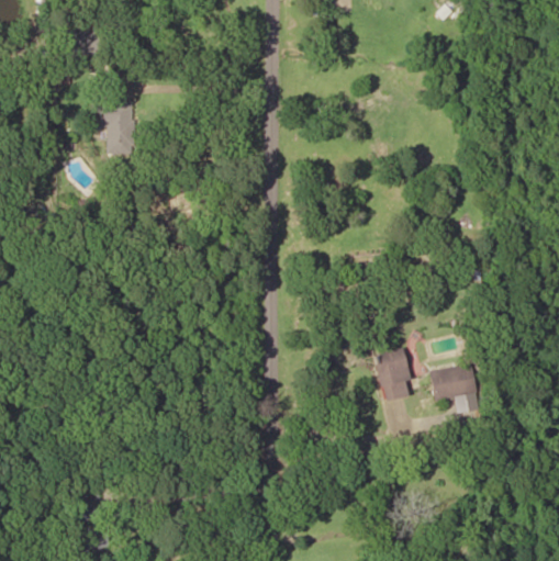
[(60,57),(99,57),(99,31),(60,31),(60,57)]
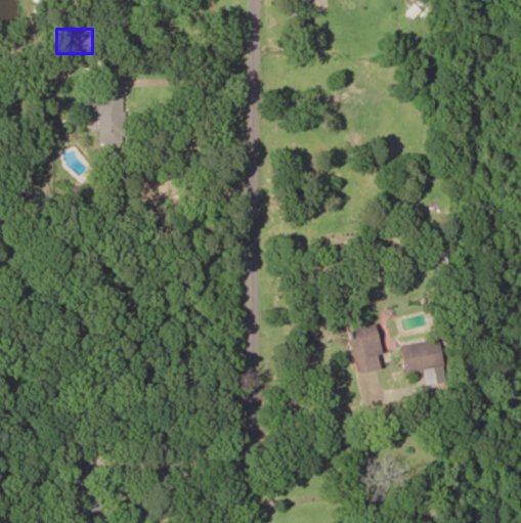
[(100,118),(100,143),(125,143),(125,93),(89,93),(89,118),(100,118)]
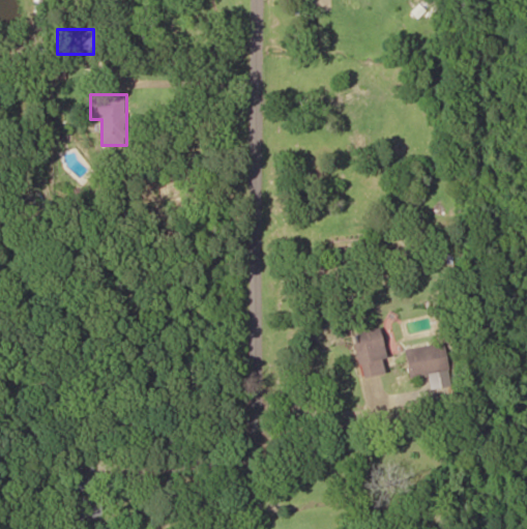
[(429,247),(443,246),(442,233),(428,235),(429,247)]
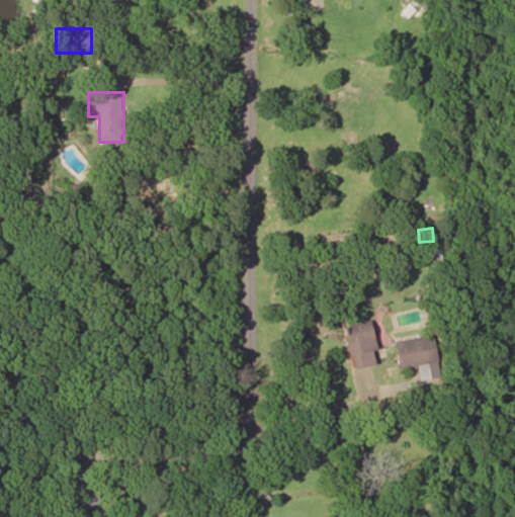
[(344,328),(353,370),(380,364),(371,322),(344,328)]
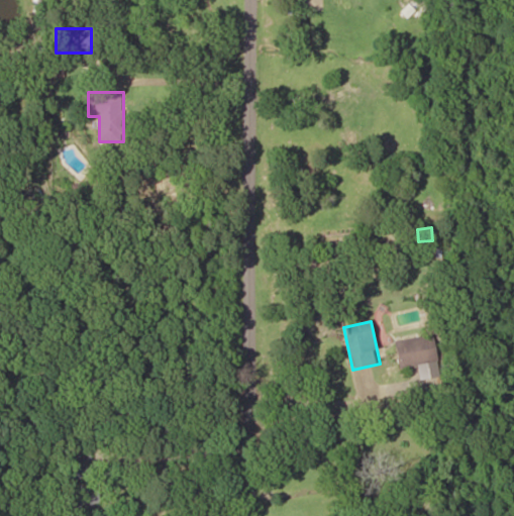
[(400,368),(438,360),(433,334),(396,341),(400,368)]
